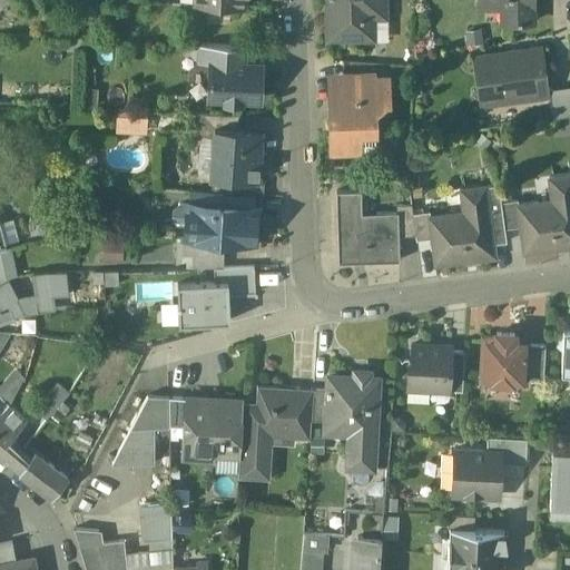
[(385,0),(327,0),(328,39),(362,38),(361,17),(385,17),(385,0)]
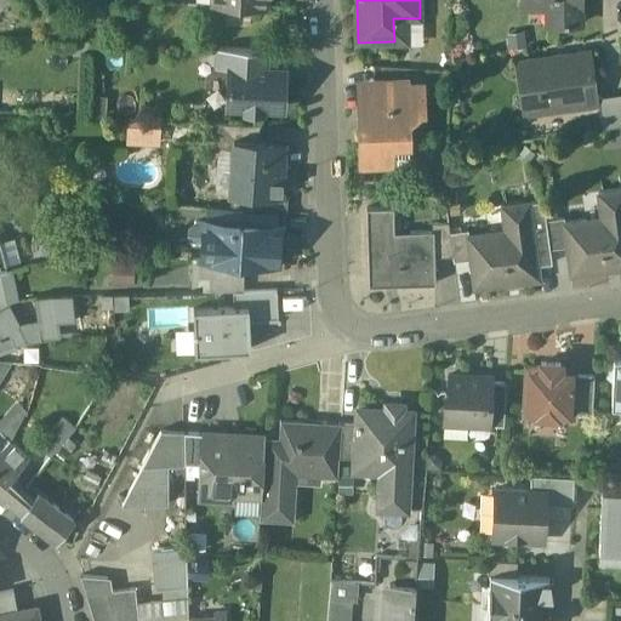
[(527,0),(528,5),(550,5),(550,26),(569,26),(569,24),(581,24),(580,0),(527,0)]
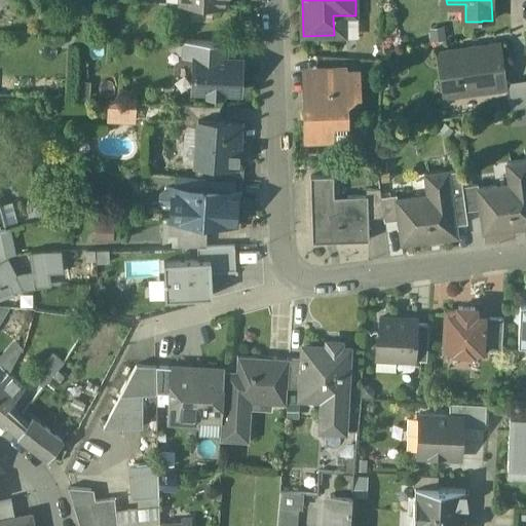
[(222,43),(185,41),(184,58),(194,58),(221,59),(222,43)]
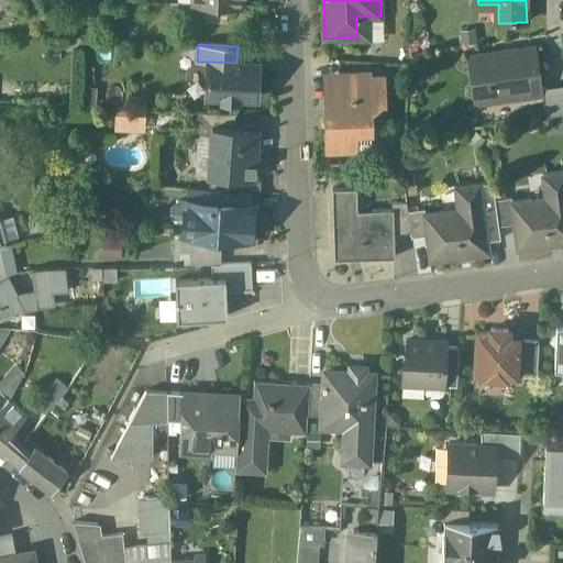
[(250,46),(238,46),(236,63),(208,62),(207,97),(223,98),(222,100),(238,101),(239,99),(256,99),(258,64),(249,64),(250,46)]
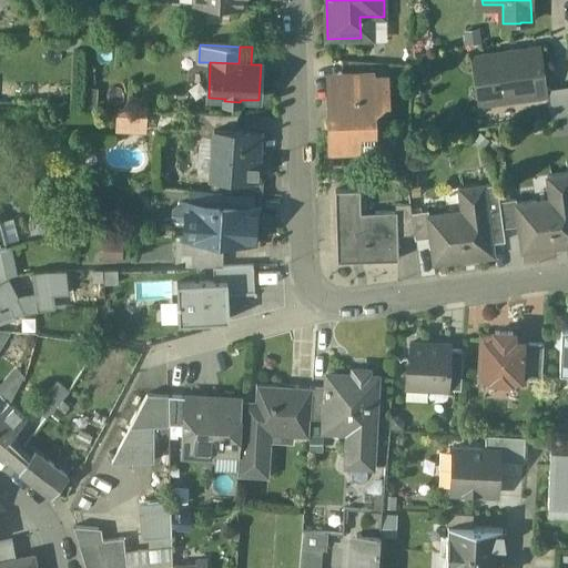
[(541,48),(478,56),(483,90),(496,88),(498,101),(548,94),(547,92),(546,92),(540,50),(543,50),(541,48)]
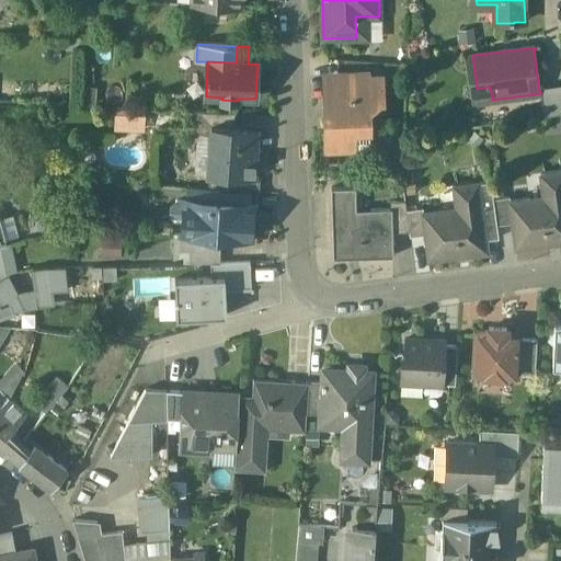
[(369,73),(339,75),(340,98),(369,96),(369,102),(384,101),(382,78),(369,79),(369,73)]
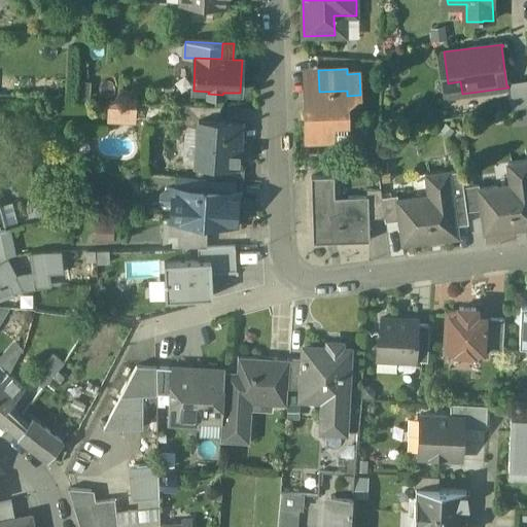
[(526,78),(507,81),(507,85),(508,88),(511,108),(526,106),(526,78)]
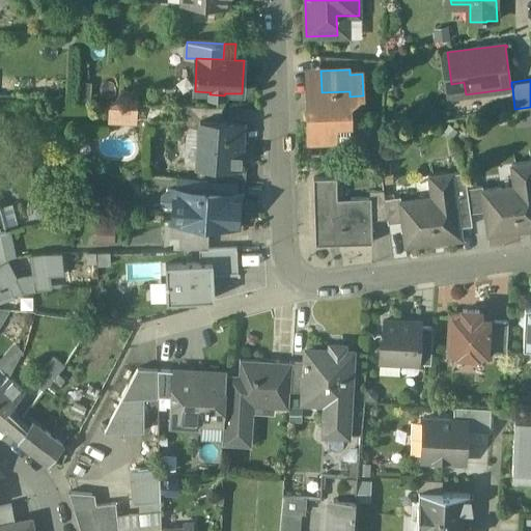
[(322,92),(307,93),(309,140),(352,139),(350,96),(350,91),(322,92)]
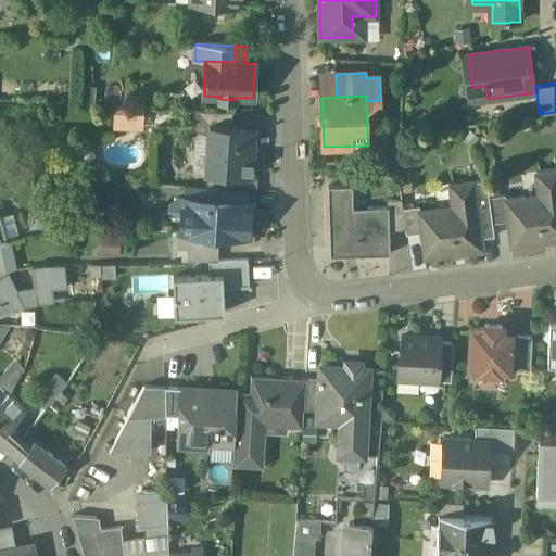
[(110,109),(110,127),(140,128),(141,110),(110,109)]
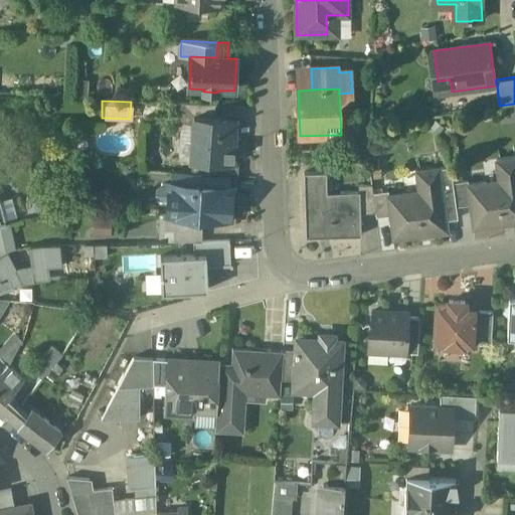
[(213,105),(178,103),(178,117),(194,118),(195,117),(212,118),(213,105)]
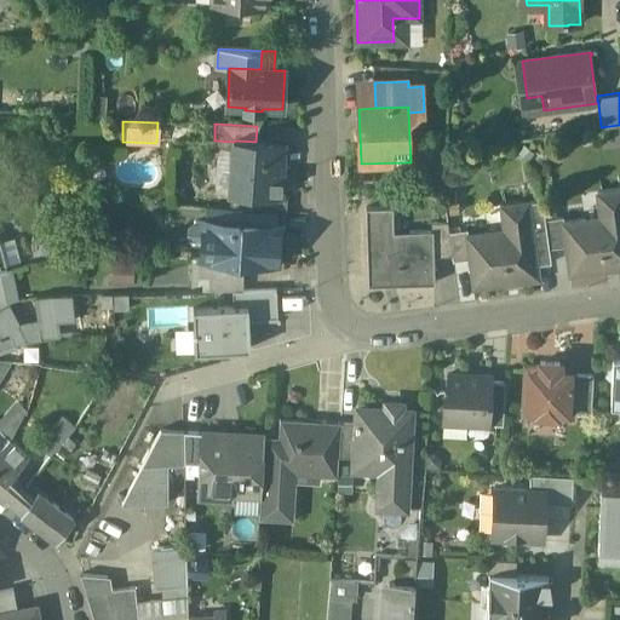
[(256,142),(235,141),(234,142),(231,196),(262,197),(282,199),(283,171),(280,171),(281,143),(256,142)]
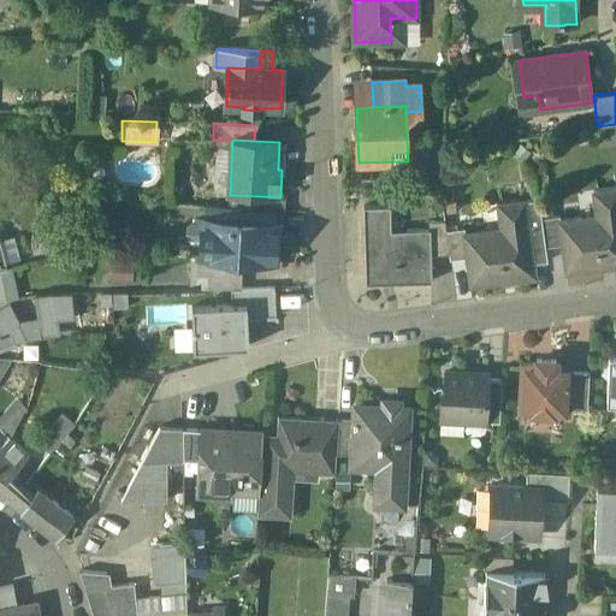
[(615,188),(594,191),(597,215),(561,220),(560,220),(563,244),(567,272),(615,265),(615,188)]
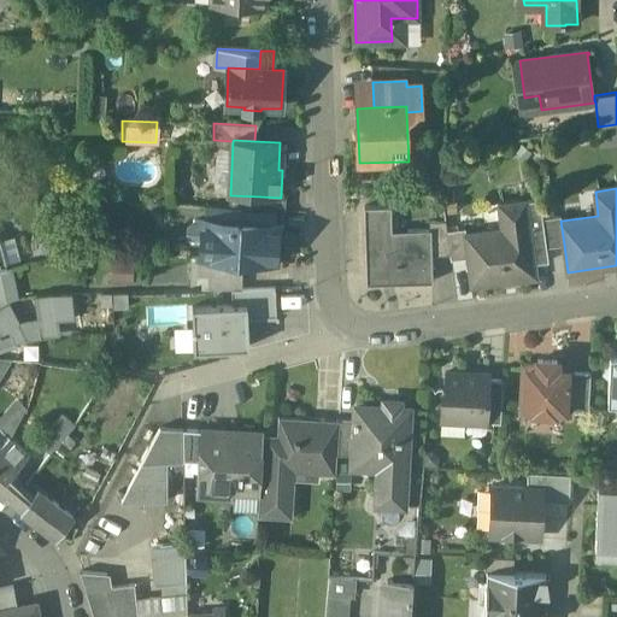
[(281,198),(260,197),(260,210),(287,212),(287,198),(281,198)]
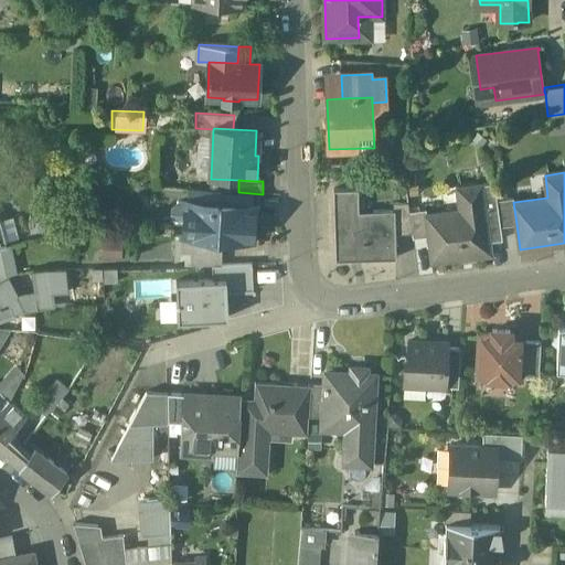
[(496,182),(482,183),(490,241),(503,240),(501,226),(498,200),(496,182)]
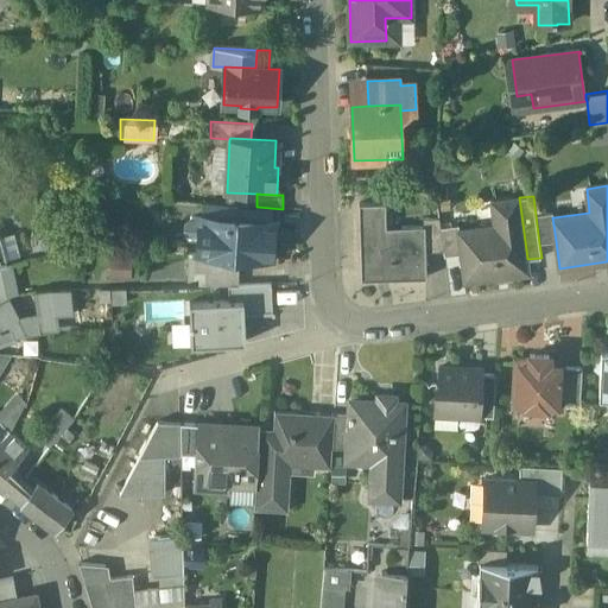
[(460,229),(458,230),(462,253),(466,282),(529,273),(527,259),(519,197),(493,201),(495,226),(460,229)]
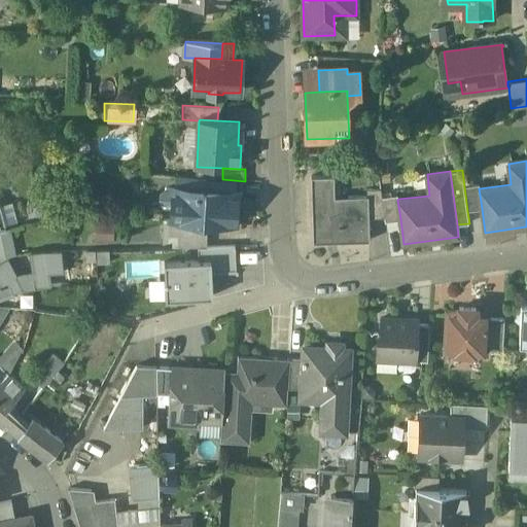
[(367,196),(349,196),(336,196),(335,175),(313,176),(315,241),(371,240),(370,217),(369,196),(367,196)]
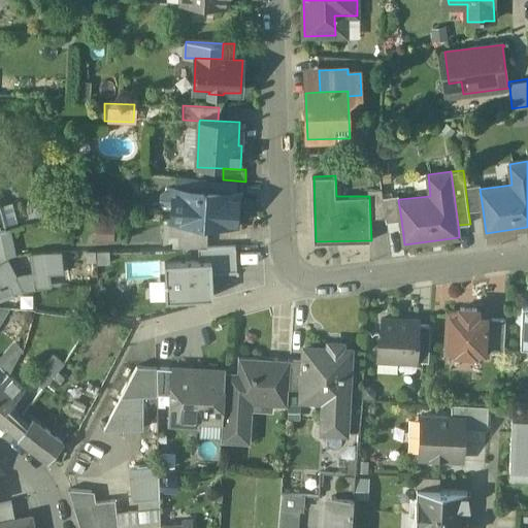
[(206,178),(175,176),(174,189),(205,191),(206,179),(206,178)]
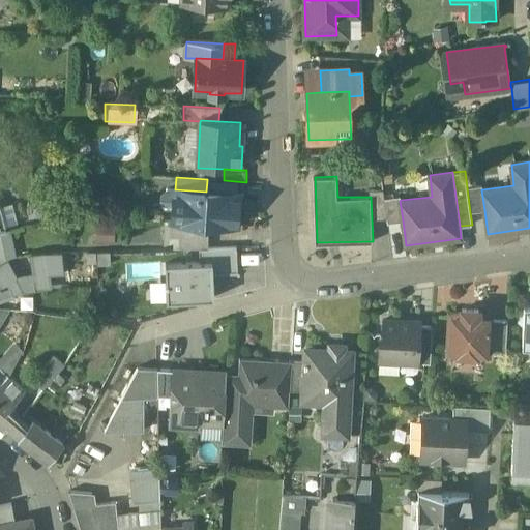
[(237,182),(207,180),(206,192),(236,194),(237,182)]
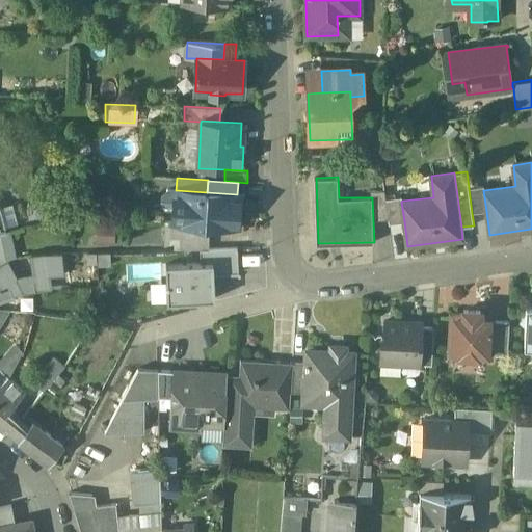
[(484,186),(469,188),(472,213),(486,211),(483,190),(484,190),(484,186)]
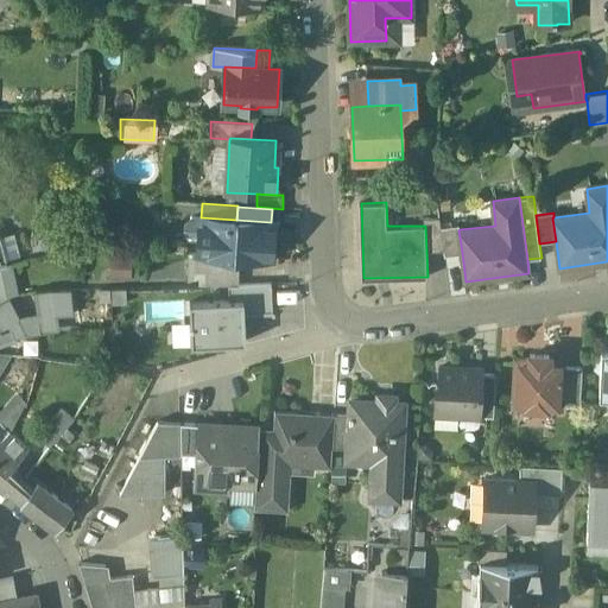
[(201,217),(191,217),(184,223),(184,234),(189,240),(200,240),(198,255),(207,257),(239,259),(271,260),(273,222),(271,222),(236,220),(201,217)]
